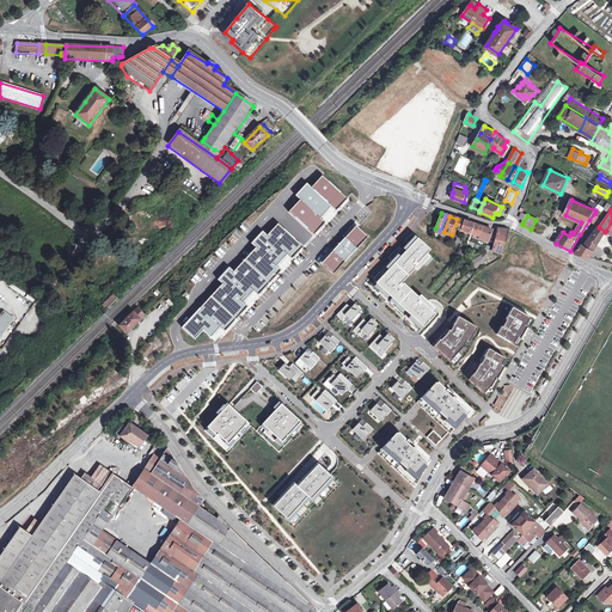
[(457,219),(452,234),(451,237),(454,237),(457,230),(461,231),(465,221),(457,219)]
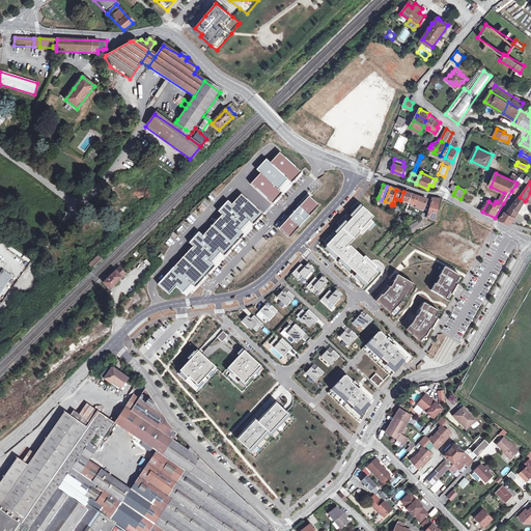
[(403,192),(400,200),(409,203),(412,203),(413,204),(416,196),(403,192)]
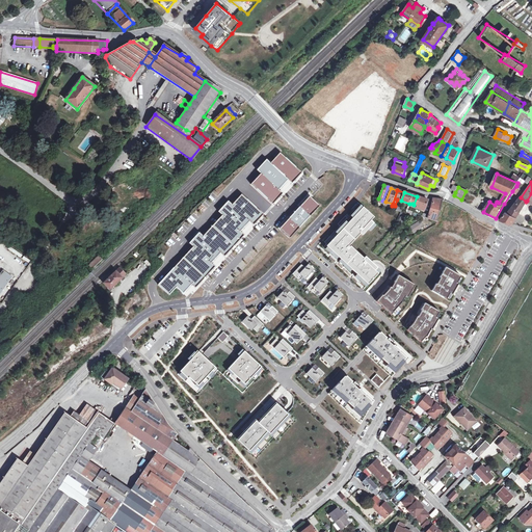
[(420,197),(418,206),(425,209),(428,201),(420,197)]
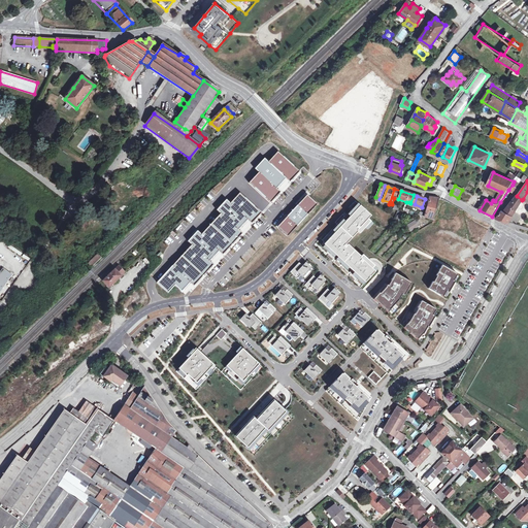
[(513,202),(518,206),(522,200),(517,196),(513,202)]
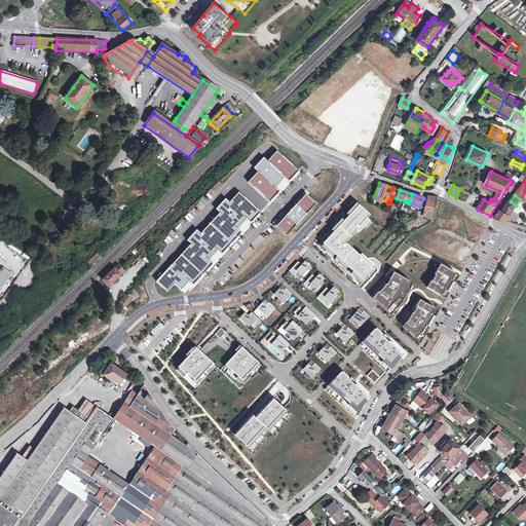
[(438,197),(431,196),(429,197),(424,216),(431,219),(438,197)]
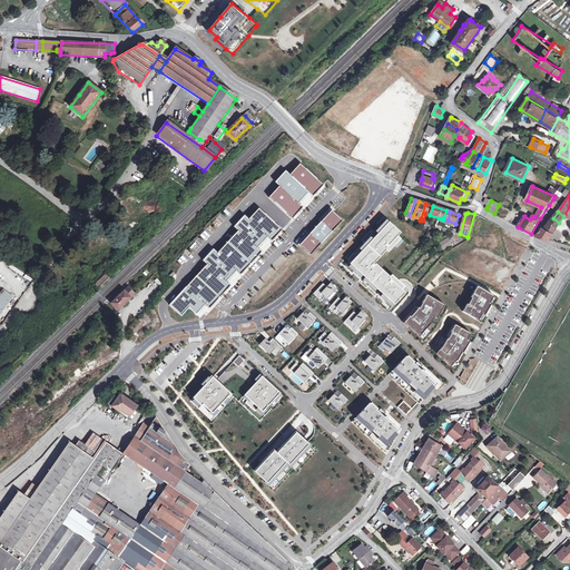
[(549,223),(556,228),(559,223),(553,218),(549,223)]
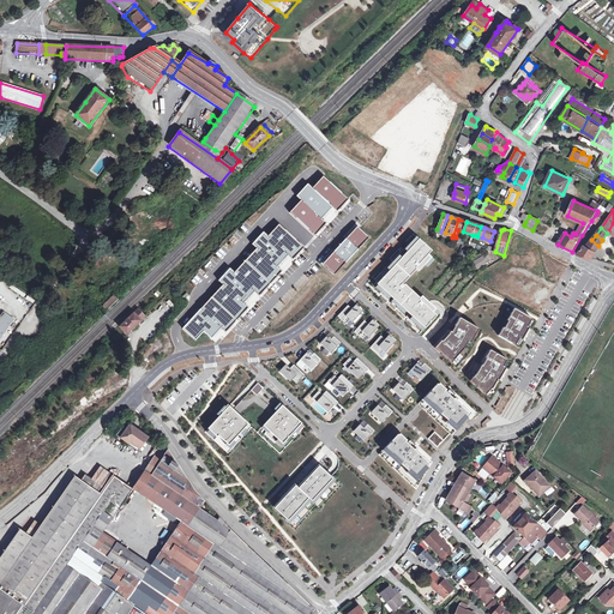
[(432,251),(419,239),(414,244),(407,252),(397,263),(395,265),(377,284),(383,289),(391,296),(398,304),(401,307),(411,317),(420,324),(425,329),(437,315),(433,313),(437,309),(422,296),(420,299),(404,284),(403,286),(402,284),(416,270),(419,271),(432,258),(428,254),(432,251)]
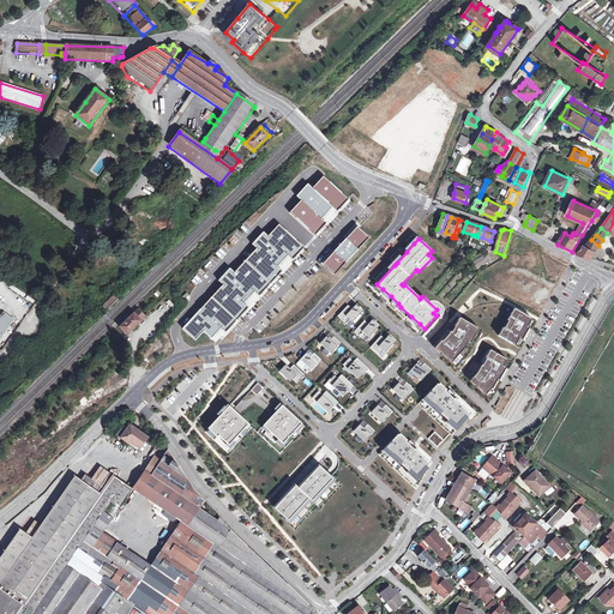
[(599,246),(591,240),(587,246),(585,246),(577,254),(590,259),(599,246)]
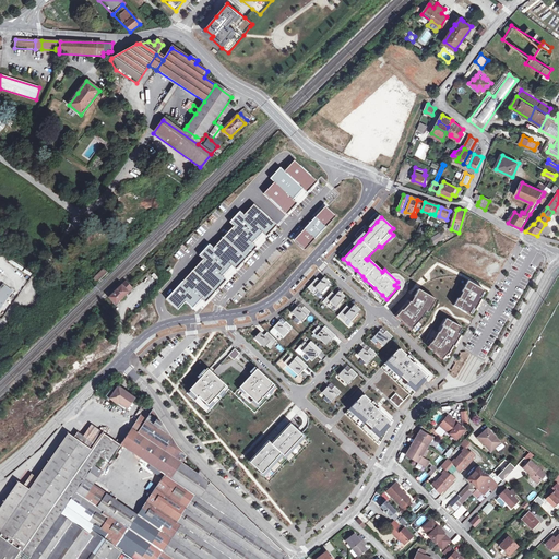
[(377,222),(375,219),(368,227),(370,229),(377,222)]
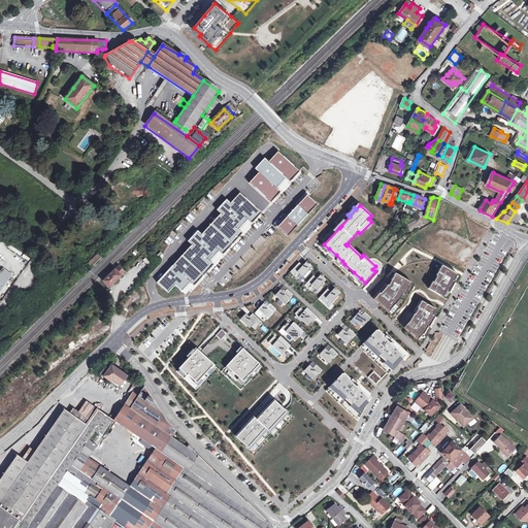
[(415,220),(406,225),(410,231),(419,226),(415,220)]
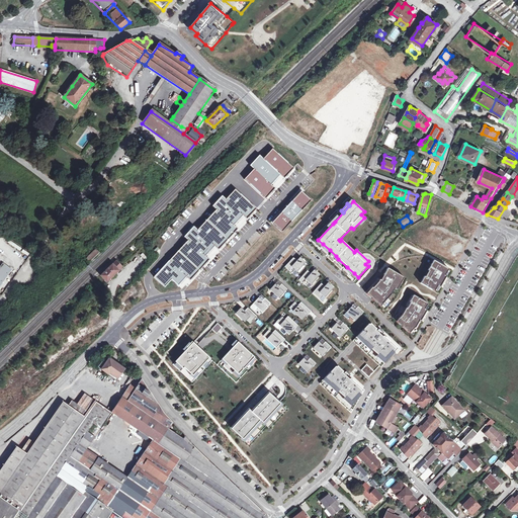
[(330,250),(323,244),(321,246),(328,252),(330,250)]
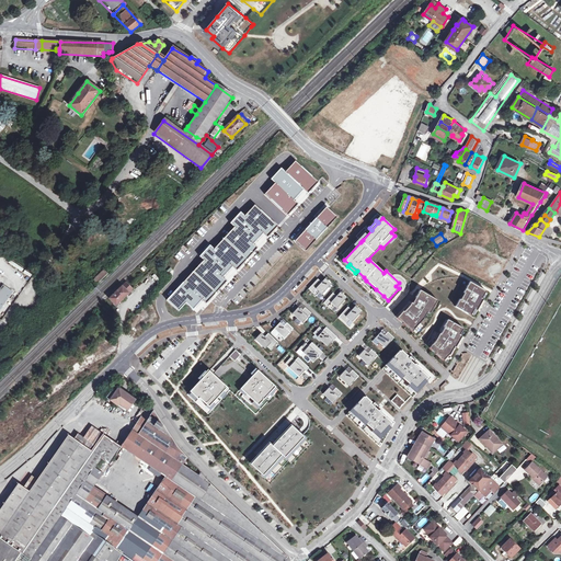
[(104,277),(102,274),(95,281),(98,283),(104,277)]
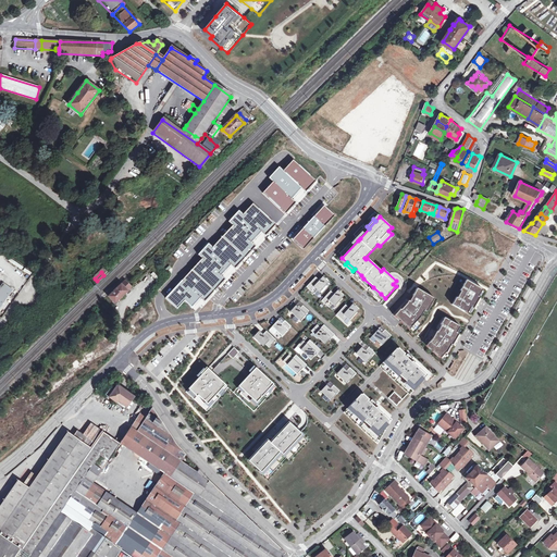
[(323,276),(319,281),(316,277),(306,287),(313,294),(318,291),(319,293),(325,285),(327,282),(323,276)]
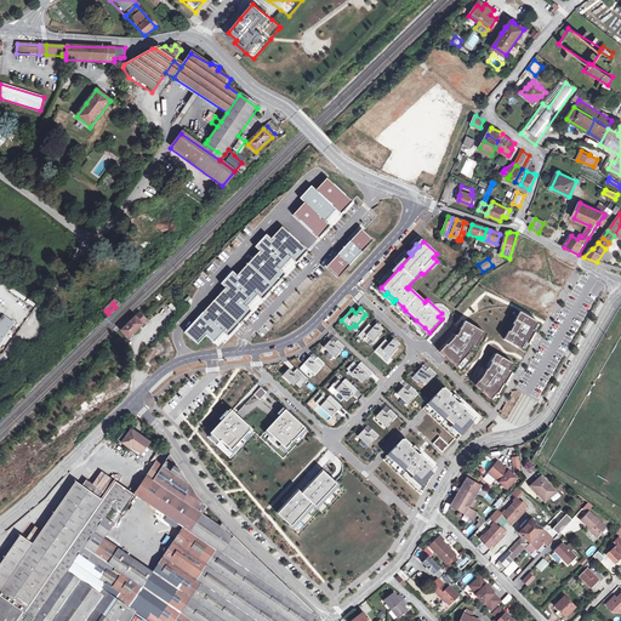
[(535,320),(520,312),(513,324),(514,325),(510,332),(508,331),(503,340),(518,348),(522,341),(524,342),(527,340),(530,341),(535,331),(534,331),(530,329),(535,320)]
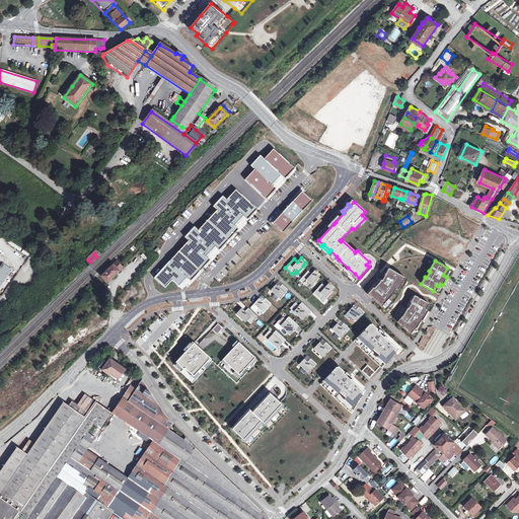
[(124,269),(117,262),(102,277),(108,284),(124,269)]
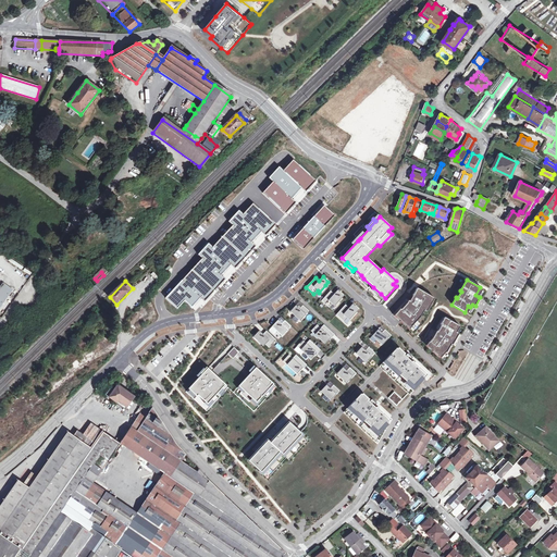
[(0,287),(0,308),(12,291),(3,284),(0,287)]
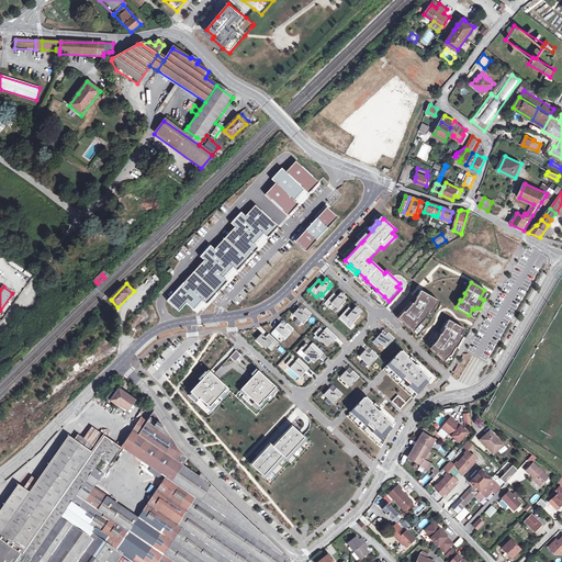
[(384,296),(377,290),(374,292),(382,299),(384,296)]
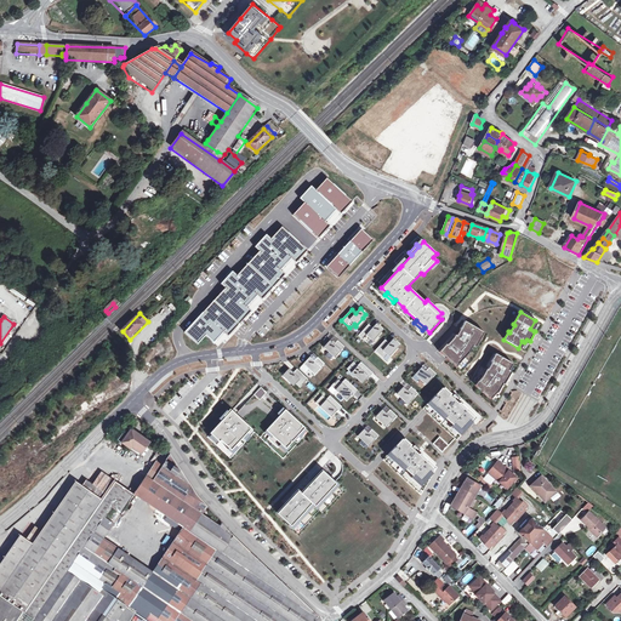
[(449,347),(444,352),(457,365),(468,353),(473,346),(480,331),(465,322),(460,330),(461,330),(454,341),(449,347)]
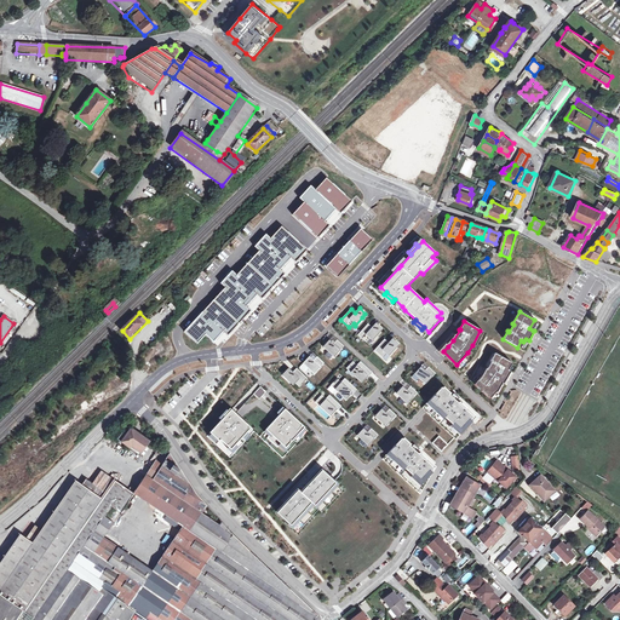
[(375,323),(372,327),(368,323),(357,336),(366,343),(371,339),(372,340),(379,333),(378,332),(382,328),(375,323)]
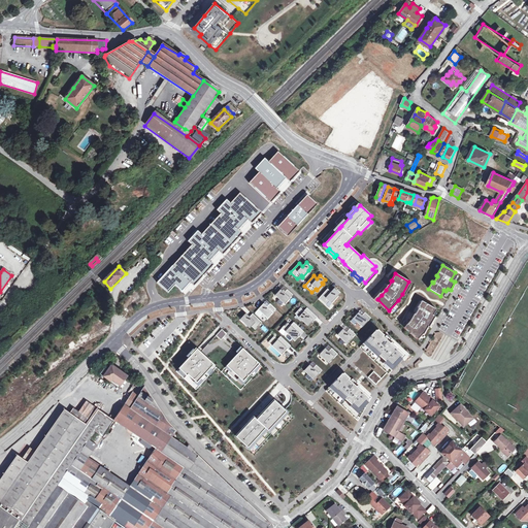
[(411,283),(408,282),(402,294),(404,296),(411,283)]
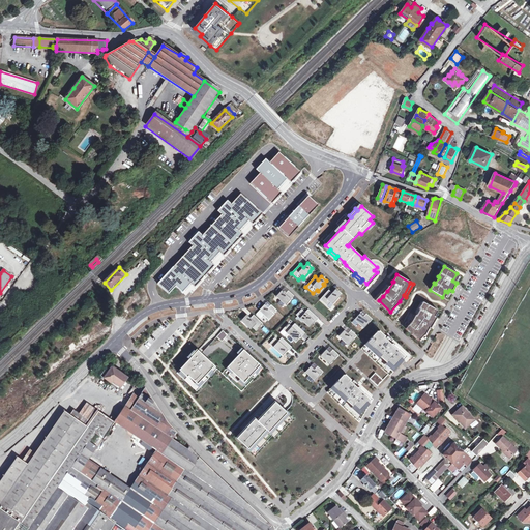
[(332,293),(328,290),(320,299),(327,306),(330,302),(332,304),(339,298),(337,297),(341,294),(335,289),(332,293)]
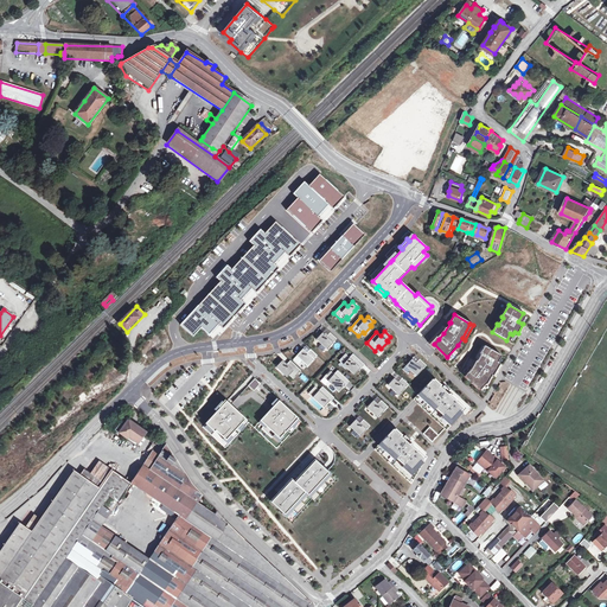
[(323,333),(317,339),(327,350),(337,339),(330,333),(326,337),(323,333)]
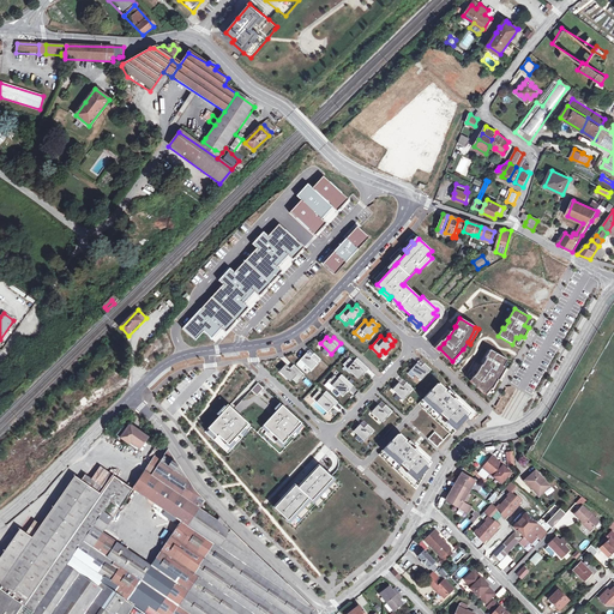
[(451,363),(452,361),(439,348),(444,343),(441,341),(434,348),(451,363)]
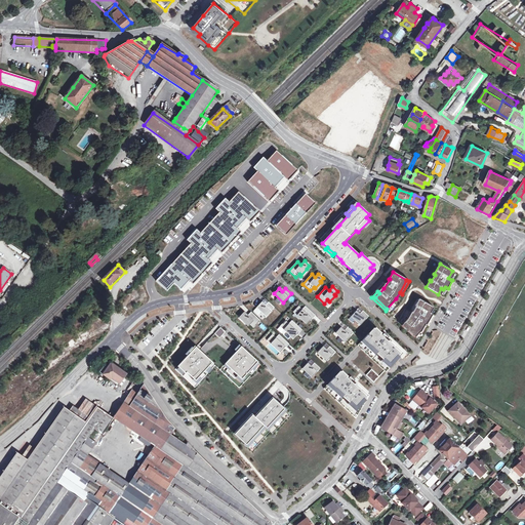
[(407,319),(403,324),(409,329),(407,331),(412,336),(417,331),(419,332),(420,332),(426,325),(423,324),(426,321),(428,322),(433,315),(431,314),(428,312),(432,307),(419,299),(415,307),(416,307),(412,313),(411,312),(407,319)]
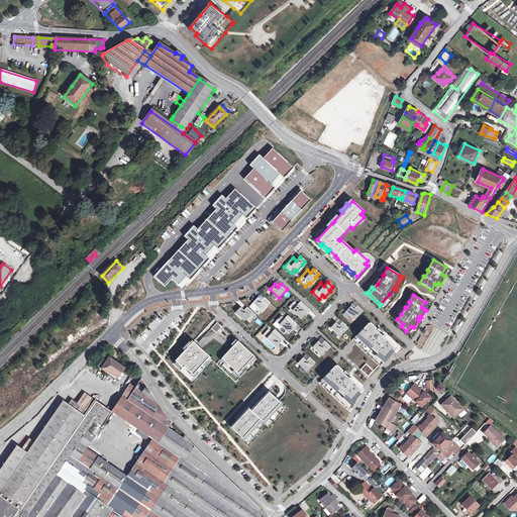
[(257,298),(252,303),(262,312),(270,303),(265,298),(262,301),(257,298)]
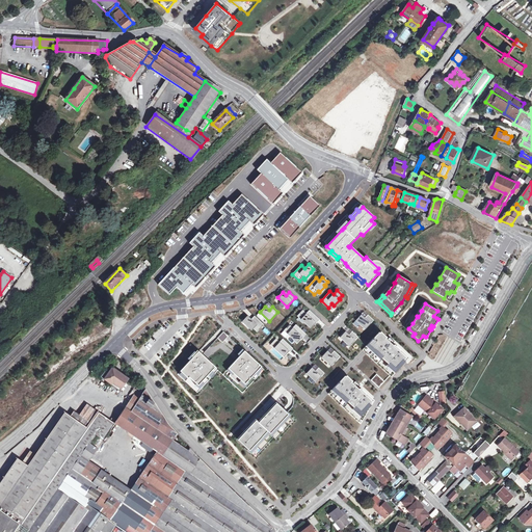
[(464,320),(472,324),(479,314),(472,310),(464,320)]
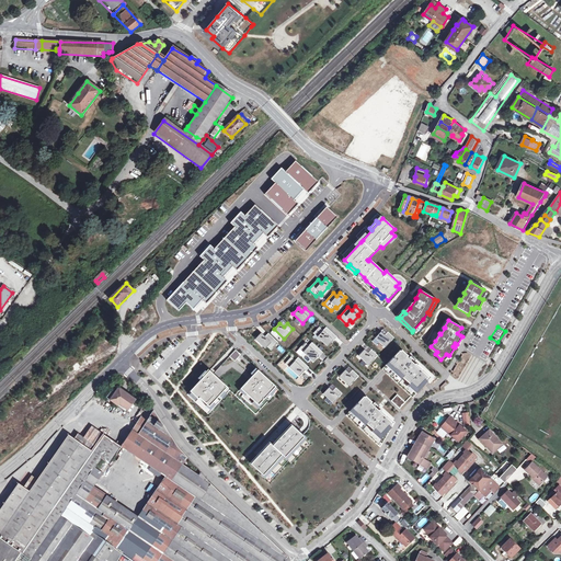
[(336,338),(325,328),(322,331),(319,328),(313,333),(324,344),(325,343),(328,346),(333,341),(336,338)]
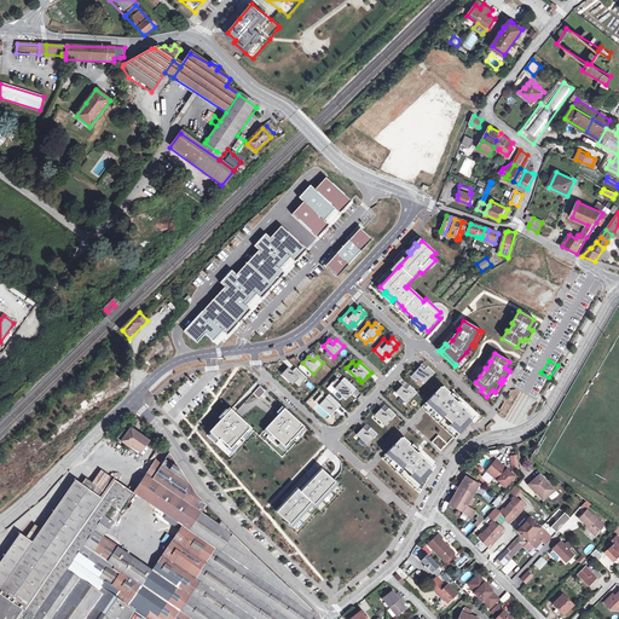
[(434,372),(428,366),(424,370),(420,366),(414,374),(424,383),(434,372)]
